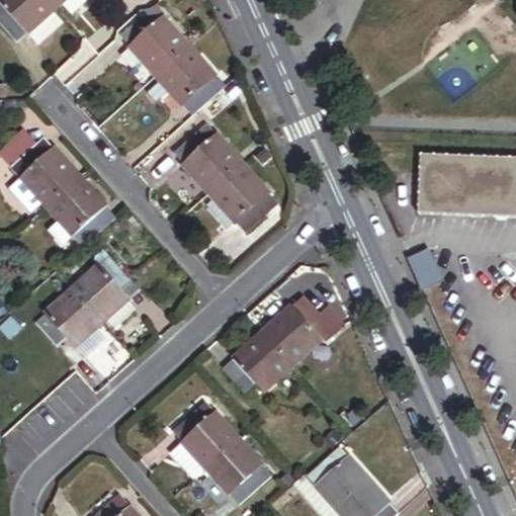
[(55,6),(50,0),(0,0),(0,24),(15,43),(26,33),(35,45),(61,22),(51,10),(55,6)]
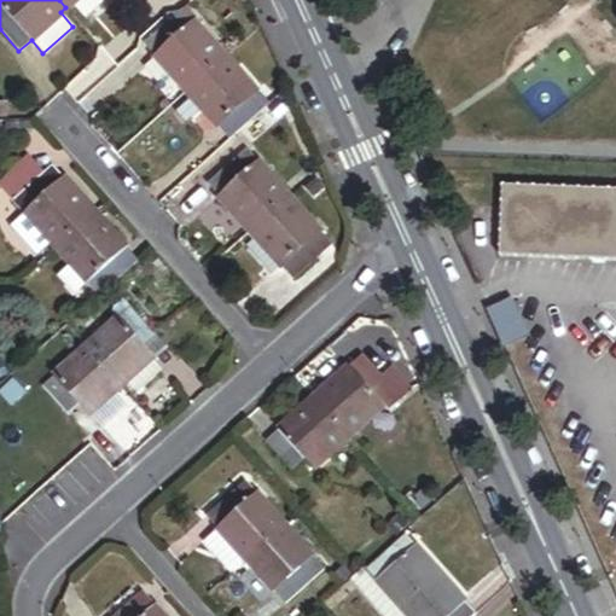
[(74,0),(65,7),(79,22),(103,0),(74,0)]
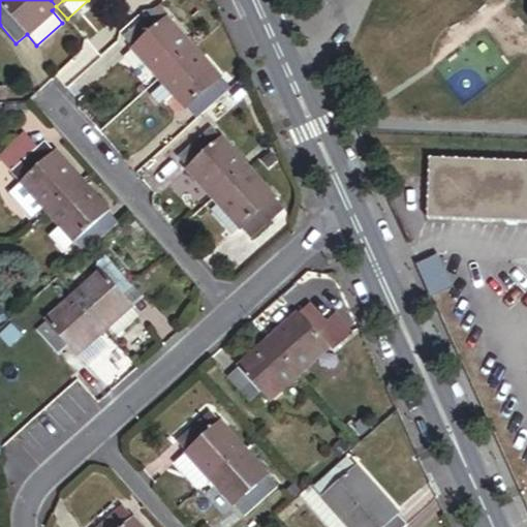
[(167,16),(158,5),(147,16),(156,26),(165,18),(167,16)]
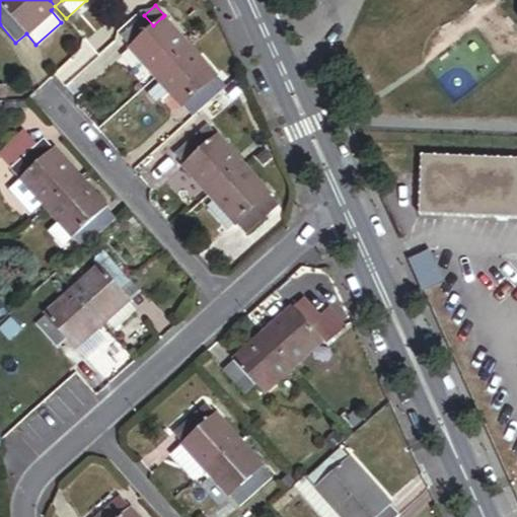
[(156,76),(189,47),(162,17),(153,25),(144,15),(121,35),(156,76)]
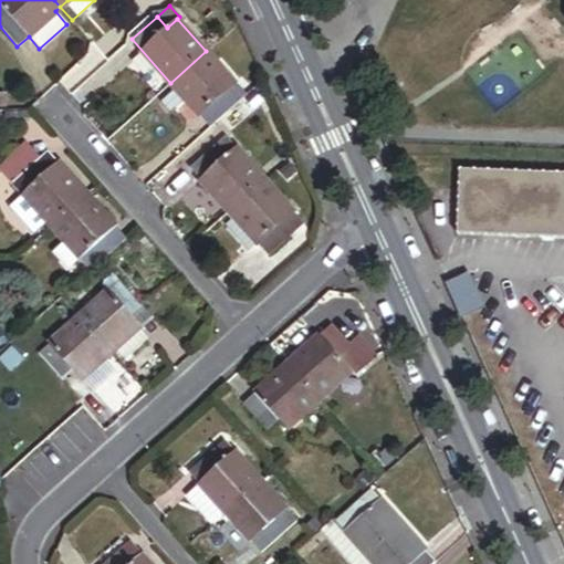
[(208,127),(244,95),(206,51),(170,83),(208,127)]
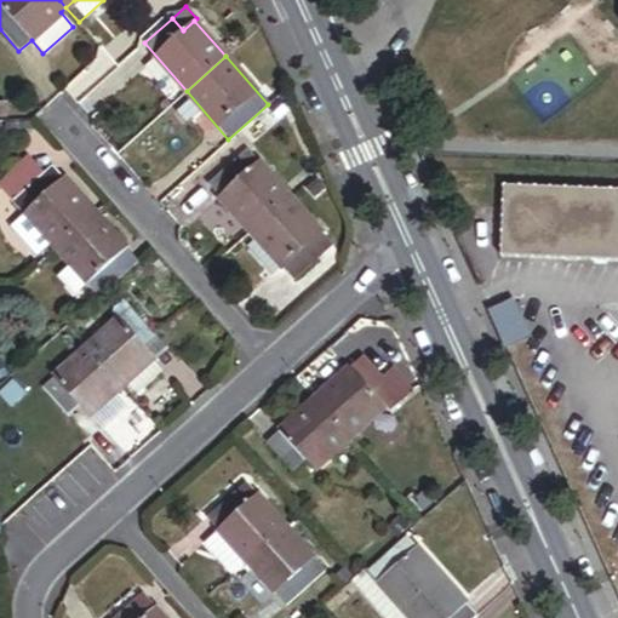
[(290,194),(247,147),(209,182),(250,229),(290,194)]
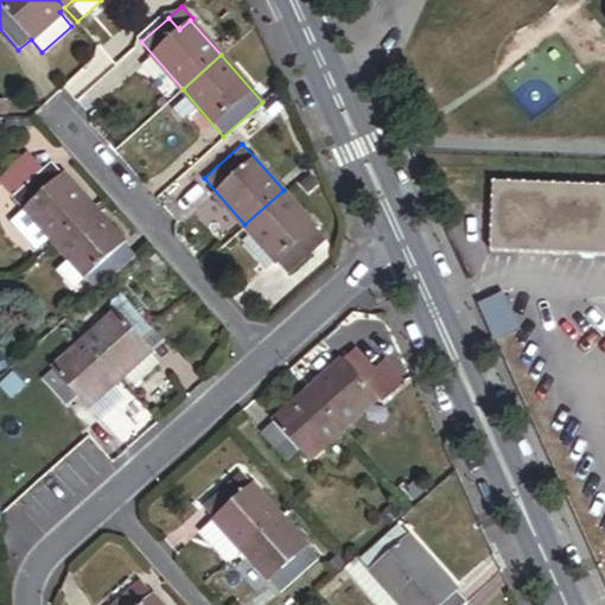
[(0,180),(10,191),(39,164),(24,148),(0,171),(0,180)]
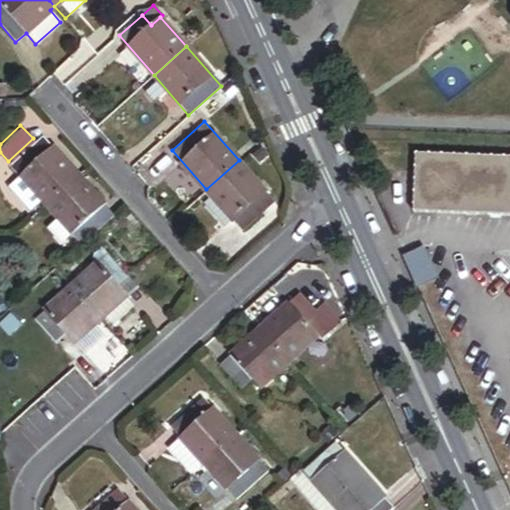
[(45,205),(78,176),(42,135),(8,165),(18,176),(8,185),(30,210),(41,200),(45,205)]
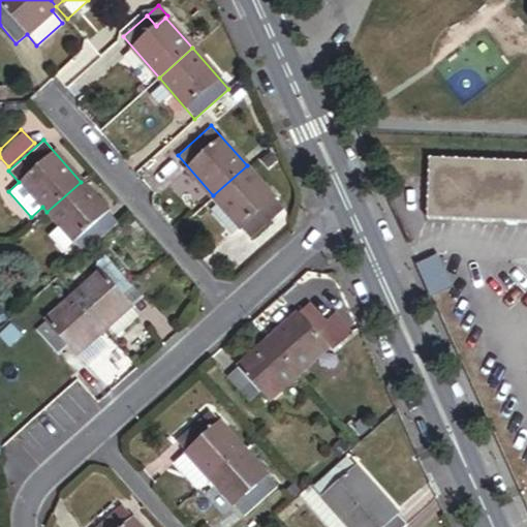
[(526,222),(526,158),(427,154),(425,218),(526,222)]
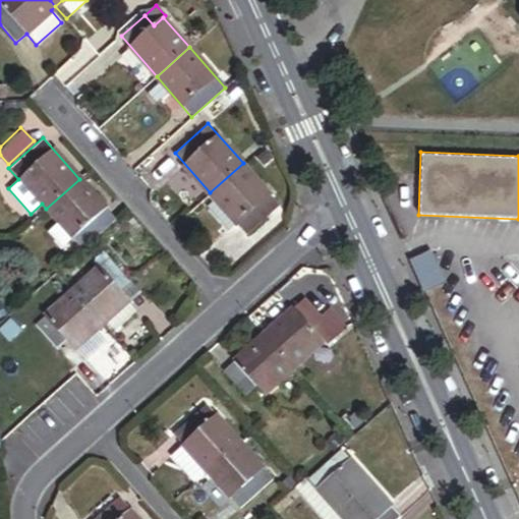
[(279,204),(243,163),(210,192),(216,199),(236,223),(246,233),(279,204)]
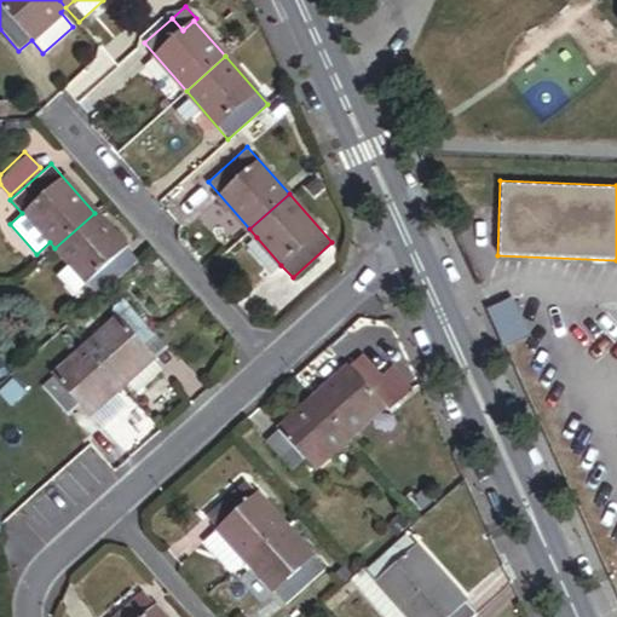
[(137,260),(94,213),(55,248),(68,264),(56,275),(73,294),(86,283),(97,295),(117,278),(137,260)]
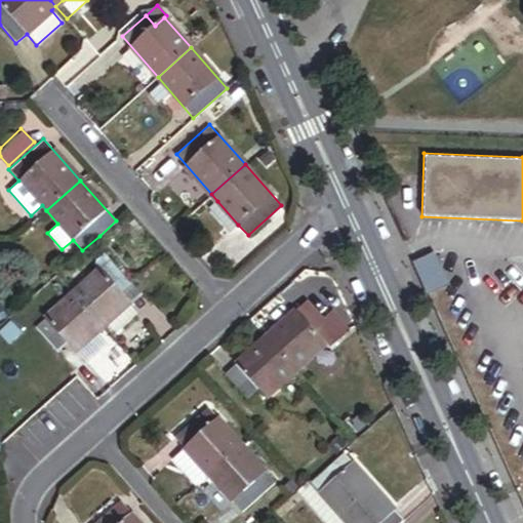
[(238,225),(217,201),(210,207),(231,231),(238,225)]
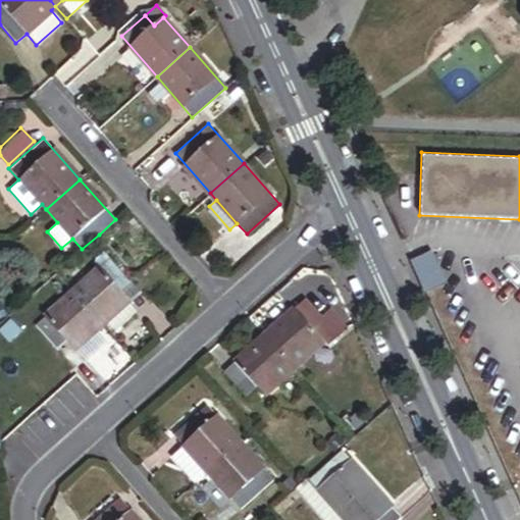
[(445,281),(430,251),(410,260),(424,291),(445,281)]
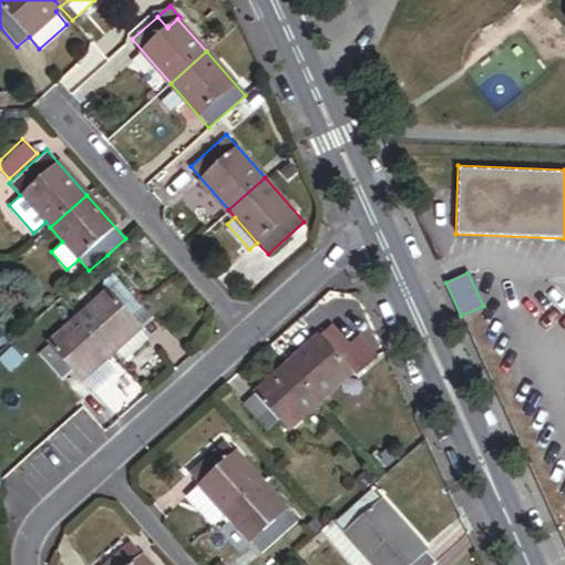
[(141,326),(132,316),(143,306),(120,280),(78,317),(110,353),(117,347),(140,327),(141,326)]
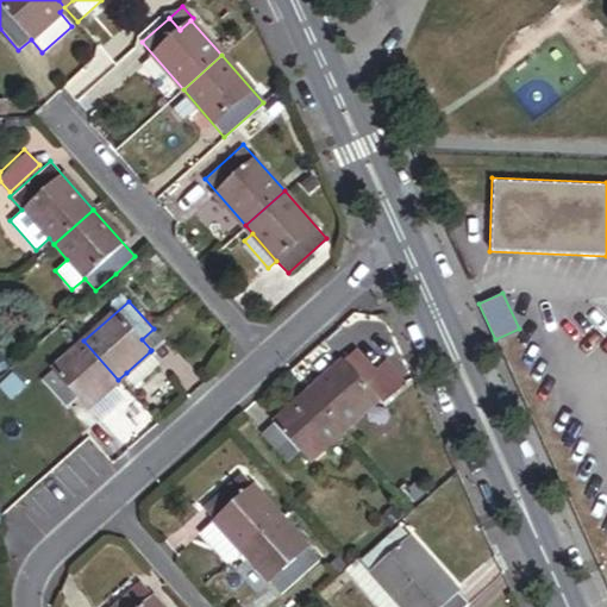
[(163,339),(154,329),(142,339),(151,350),(163,339)]
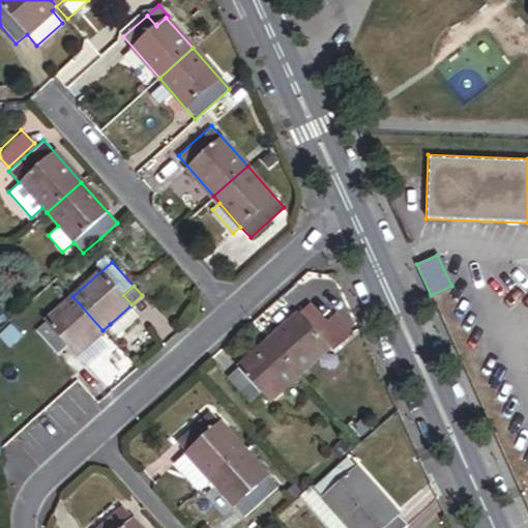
[(98,333),(103,330),(72,296),(34,330),(57,356),(69,345),(85,362),(108,344),(98,333)]
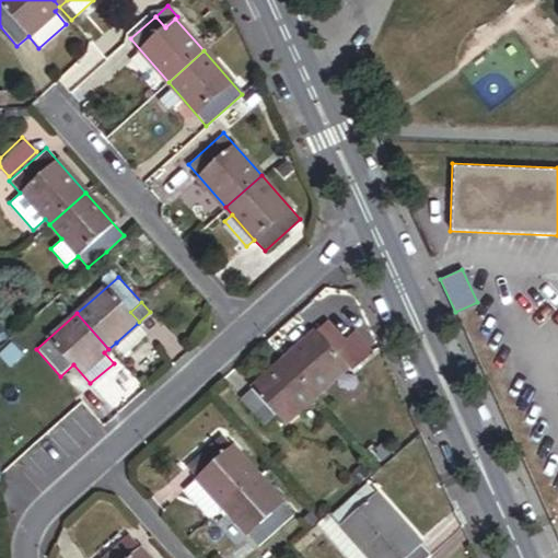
[(349,373),(372,353),(353,333),(344,340),(327,322),(283,361),(315,396),(346,369),(349,373)]
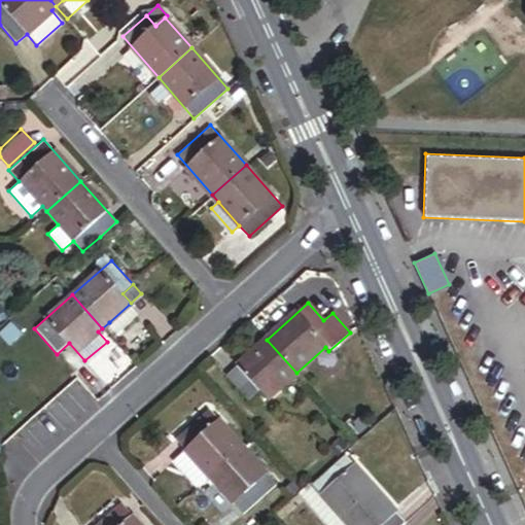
[(117,331),(139,314),(130,304),(109,322),(117,331)]
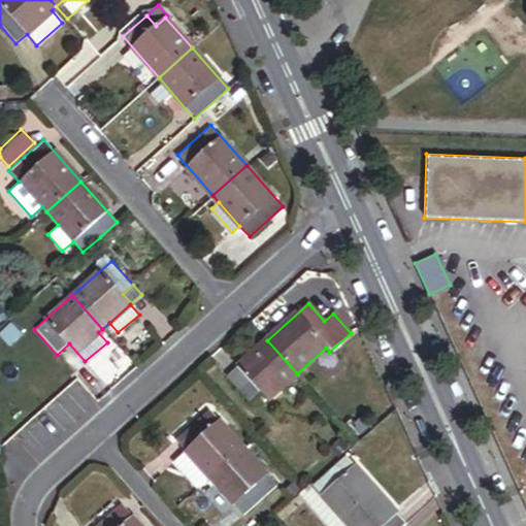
[(267,401),(297,373),(267,340),(227,375),(249,401),(260,392),(267,401)]
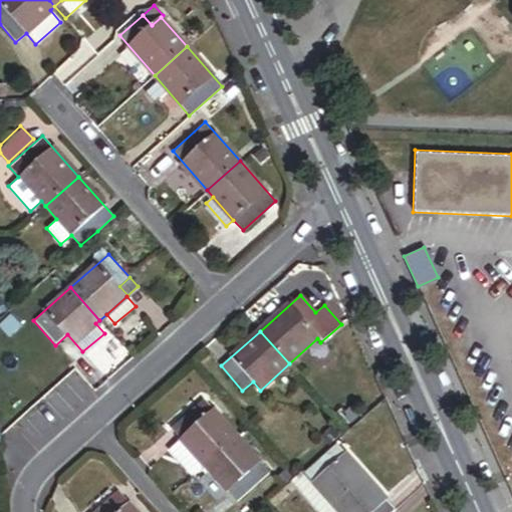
[(204,464),(236,436),(204,400),(172,428),(180,438),(168,449),(191,476),(204,464)]
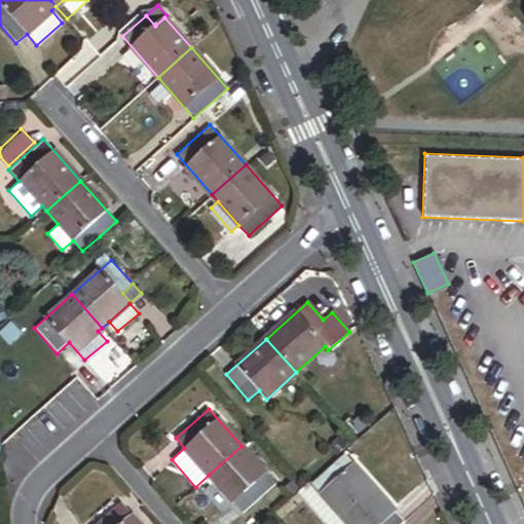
[(274,482),(241,446),(209,475),(241,512),(274,482)]
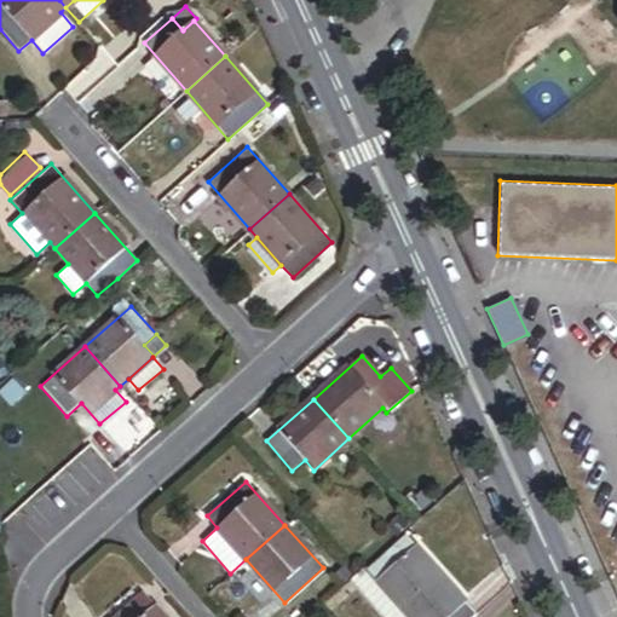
[(471,616),(477,613),(405,532),(364,569),(362,568),(350,577),(384,616),(471,616)]
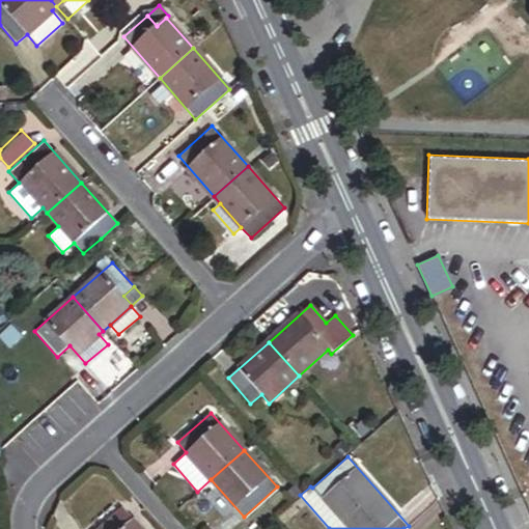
[(138,528),(122,510),(100,528),(138,528)]
